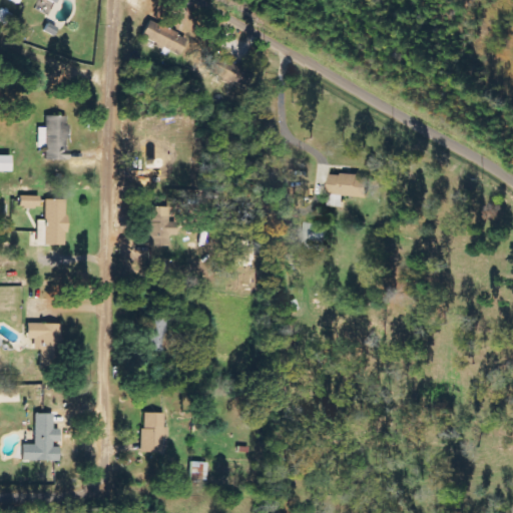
[(178,56),(187,39),(149,19),(141,36),(178,56)]
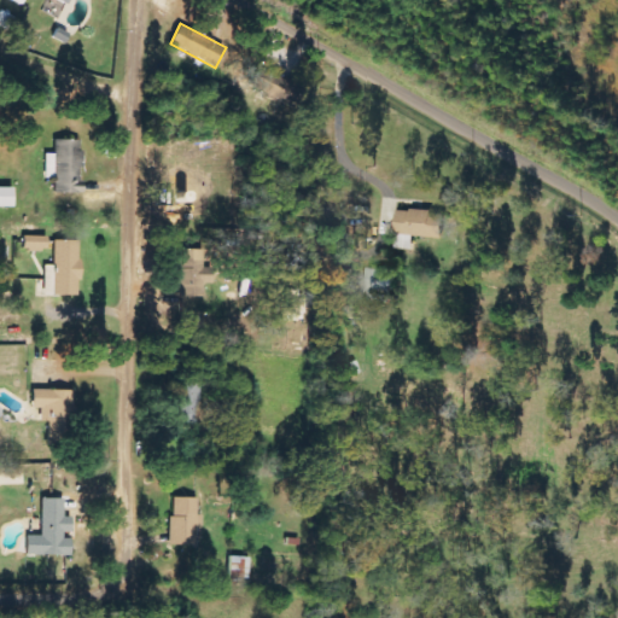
[(299,82),(256,69),(249,91),(293,104),(299,82)]
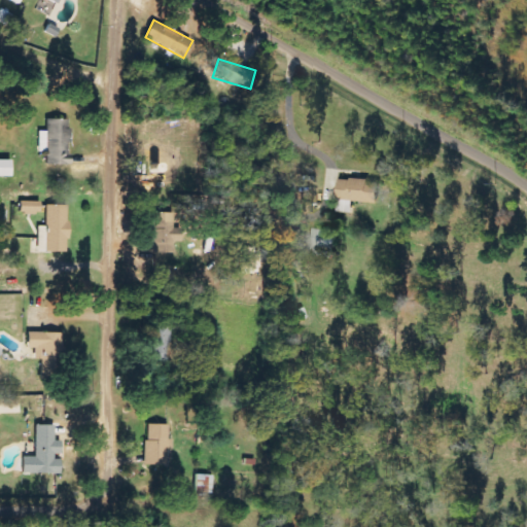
[(46,164),(69,165),(70,119),(46,118),(46,134),(40,134),(39,151),(46,151),(46,164)]
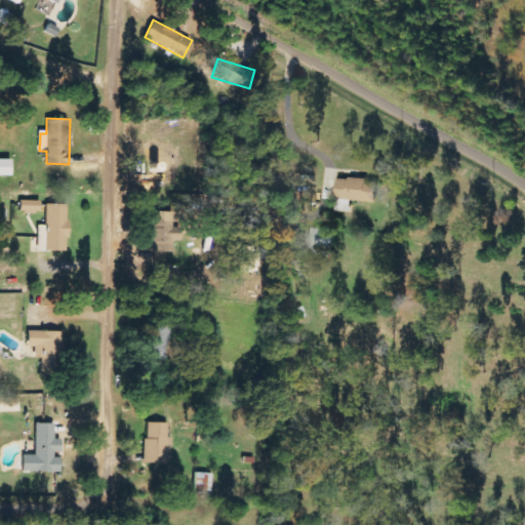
[(0,175),(10,176),(11,160),(0,159),(0,175)]
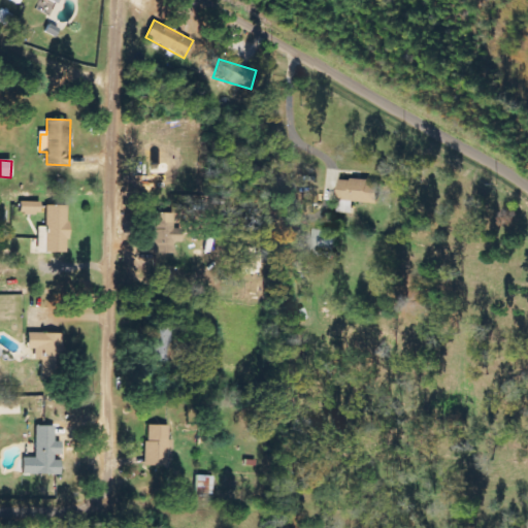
[(340,178),(338,201),(342,201),(341,212),(353,212),(354,202),(380,204),(381,182),(340,178)]
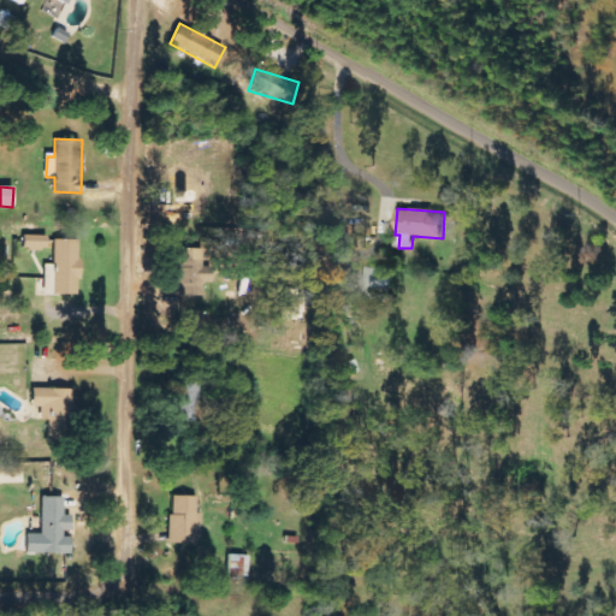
[(47,236),(23,236),(23,250),(47,250),(47,236)]
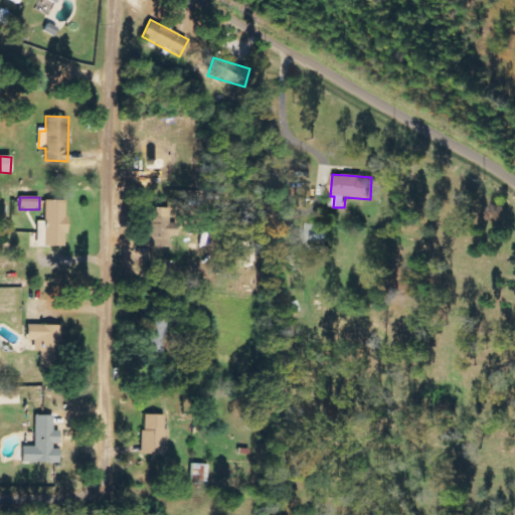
[(65,201),(45,200),(44,221),(37,221),(36,246),(64,246),(65,201)]
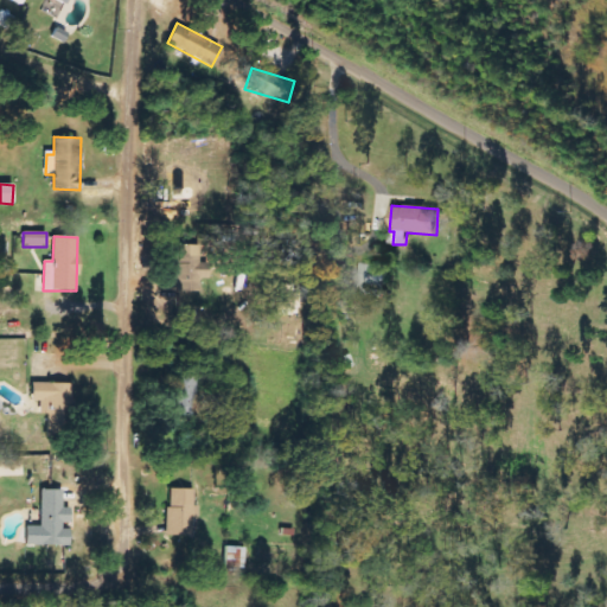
[(200,291),(200,279),(209,279),(210,259),(200,259),(200,246),(177,244),(177,291),(200,291)]
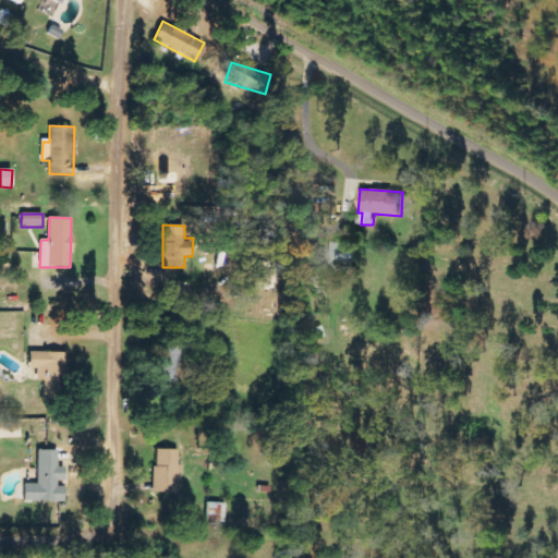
[(330,271),(354,273),(355,243),(331,242),(330,271)]
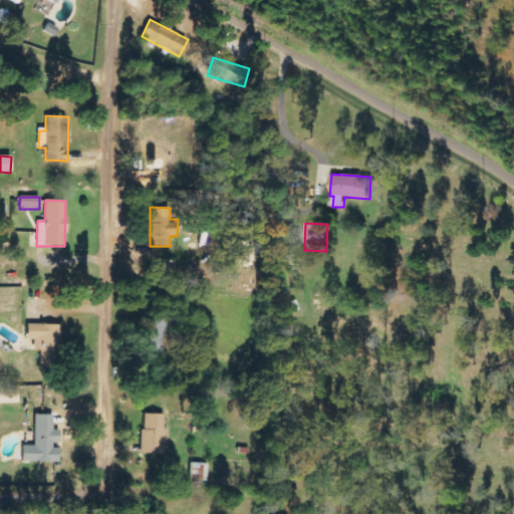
[(154,354),(166,355),(167,318),(149,317),(148,344),(154,344),(154,354)]
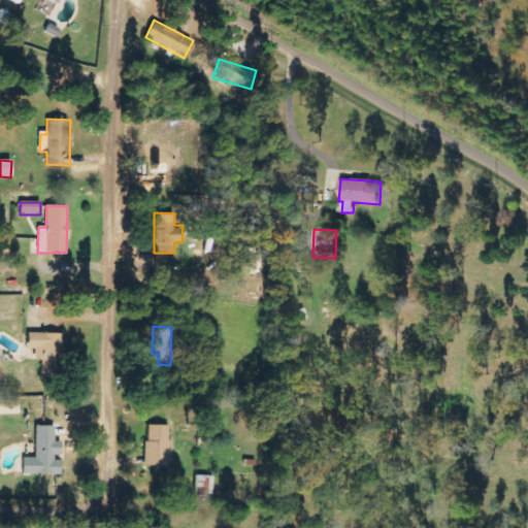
[(27,349),(34,349),(34,360),(41,360),(41,375),(61,375),(60,333),(27,333),(27,349)]
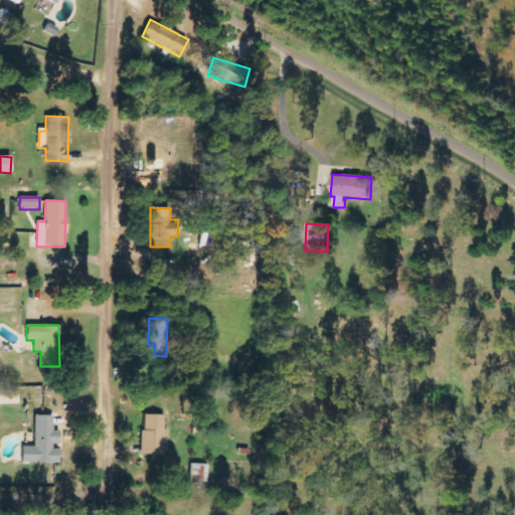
[(18,389),(0,389),(0,403),(18,403),(18,389)]
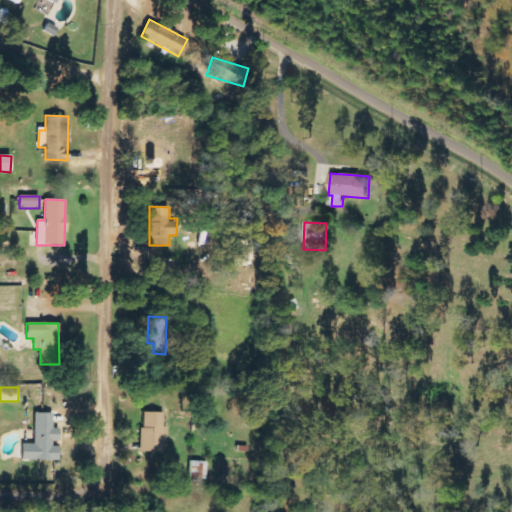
[(141,452),(163,452),(164,413),(142,412),(141,452)]
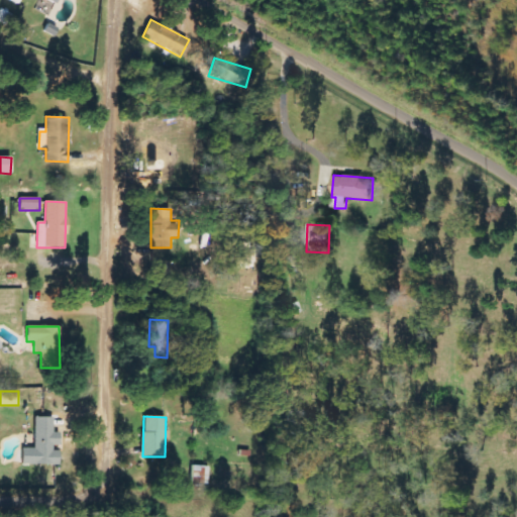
[(21,464),(59,466),(59,448),(60,448),(60,432),(54,432),(54,417),(35,417),(34,448),(22,448),(21,464)]
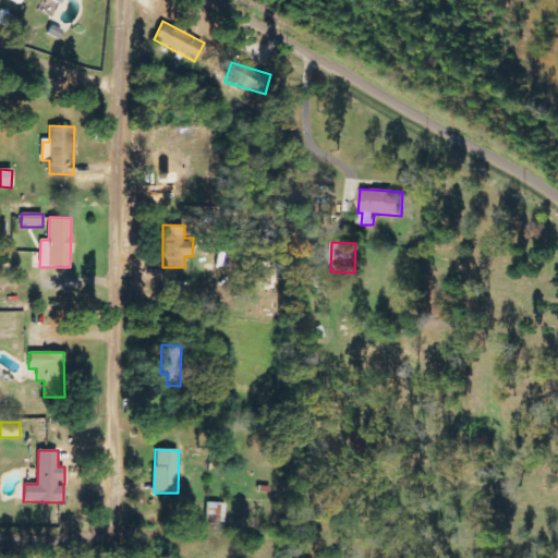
[(226,504),(208,502),(207,522),(226,523),(226,504)]
